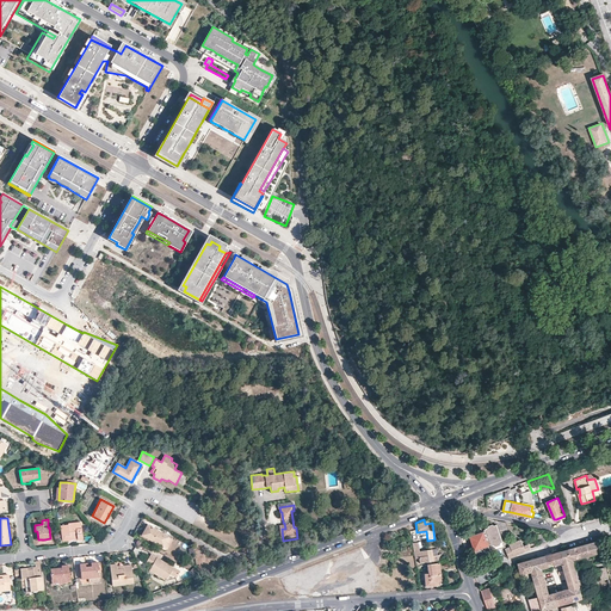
[(506,523),(495,520),(500,535),(508,531),(506,523)]
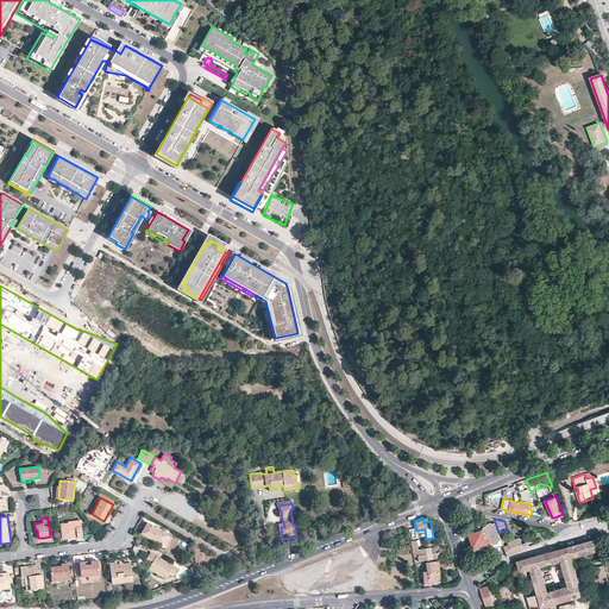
[(68,523),(60,523),(62,539),(82,538),(80,520),(68,521),(68,523)]
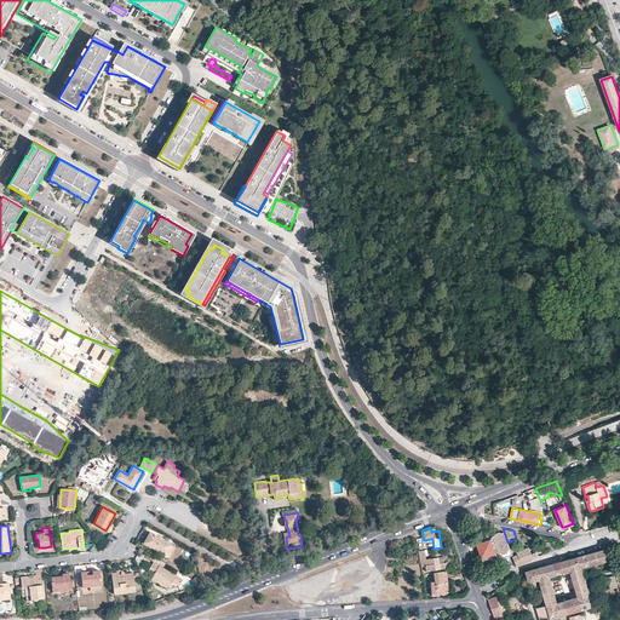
[(491,539),(477,544),(484,566),(499,561),(497,552),(498,552),(499,554),(500,552),(503,554),(507,552),(510,549),(504,532),(501,533),(499,532),(497,533),(495,535),(495,537),(492,538),(492,540),(491,539)]
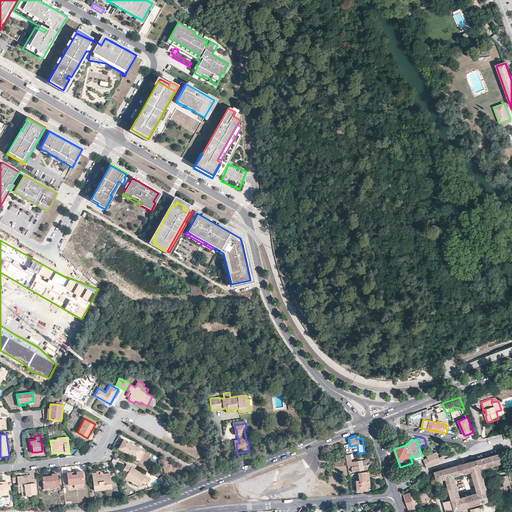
[(123,440),(118,448),(140,460),(145,452),(123,440)]
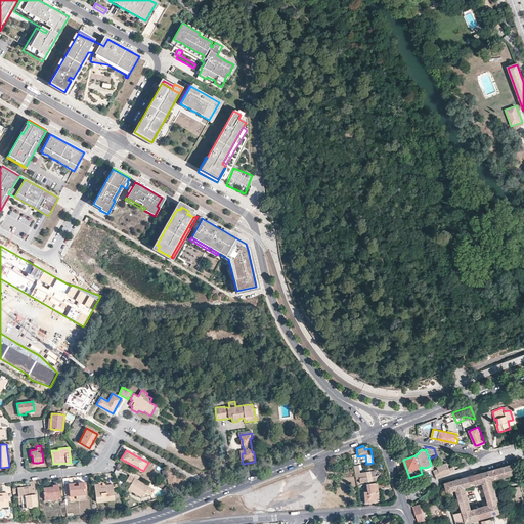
[(464,467),(469,464),(466,457),(460,459),(464,467)]
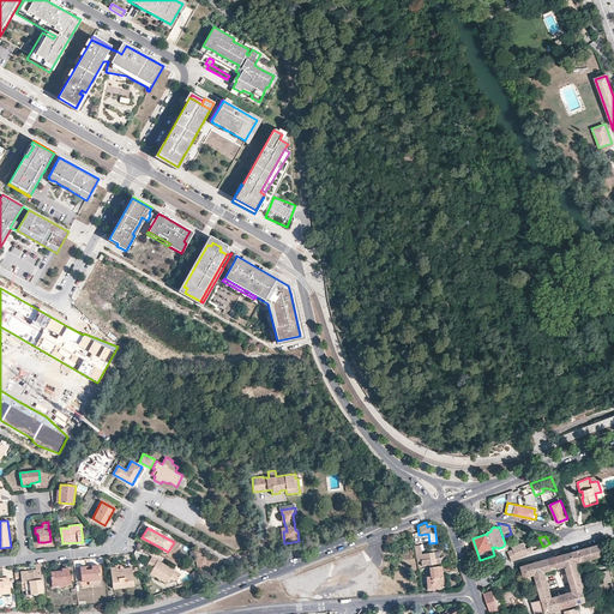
[(512,549),(507,552),(511,560),(533,551),(531,546),(525,548),(523,542),(511,547),(512,549)]
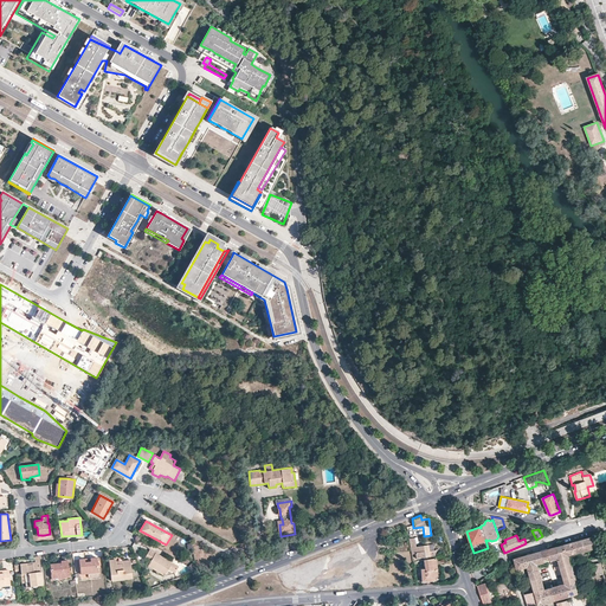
[(593,536),(565,545),(568,555),(572,555),(597,548),(593,536)]
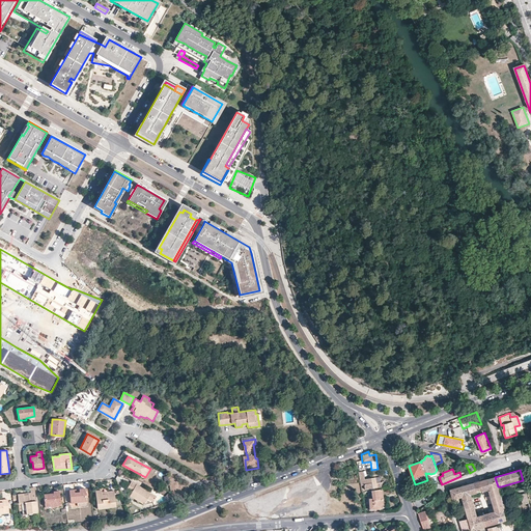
[(363,472),(358,472),(360,485),(363,485),(364,488),(375,487),(374,478),(364,480),(363,472)]
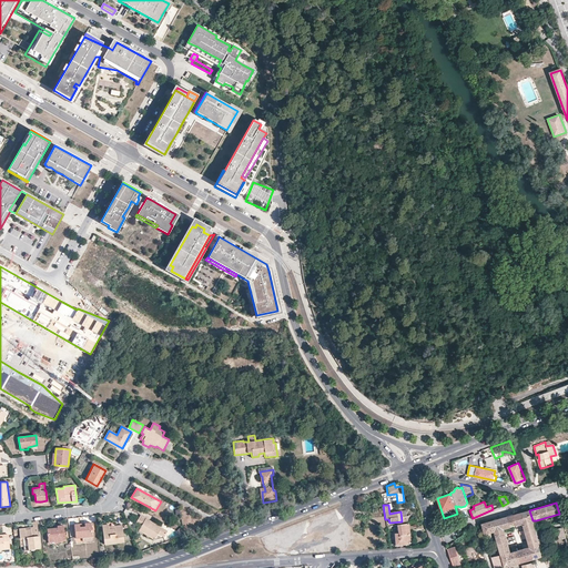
[(529,510),(525,511),(530,534),(534,545),(537,557),(541,556),(538,545),(539,544),(533,520),(529,510)]
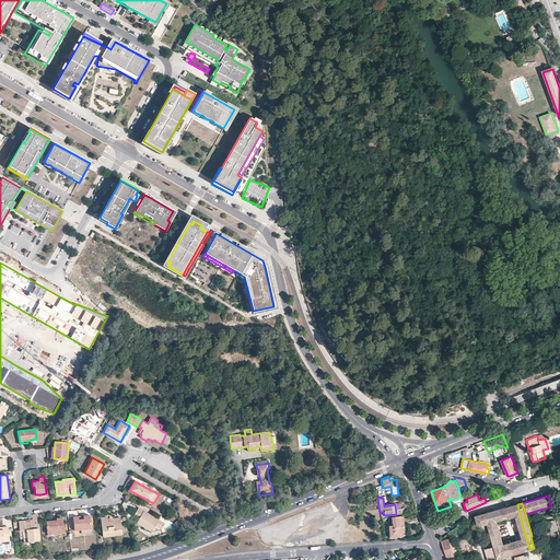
[(517,504),(505,508),(508,517),(511,517),(515,516),(518,527),(523,526),(517,504)]
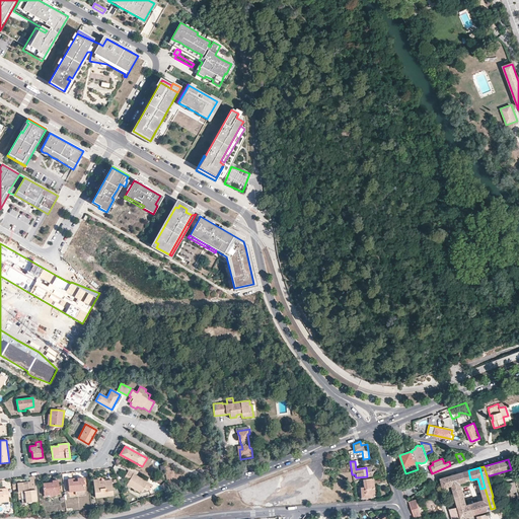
[(468,470),(440,478),(442,486),(442,488),(451,486),(460,483),(470,479),(468,470)]
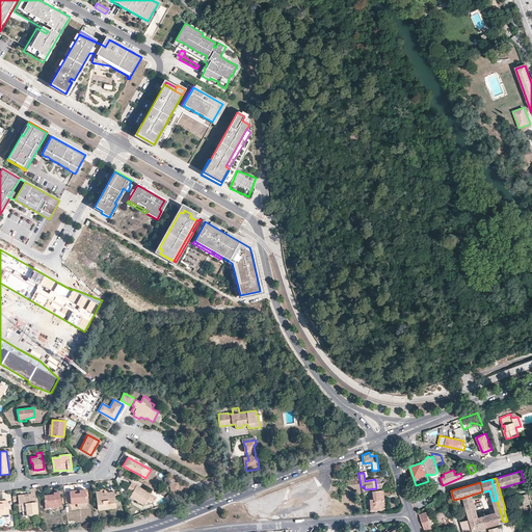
[(131,483),(127,490),(132,494),(130,497),(144,506),(153,503),(156,498),(131,483)]
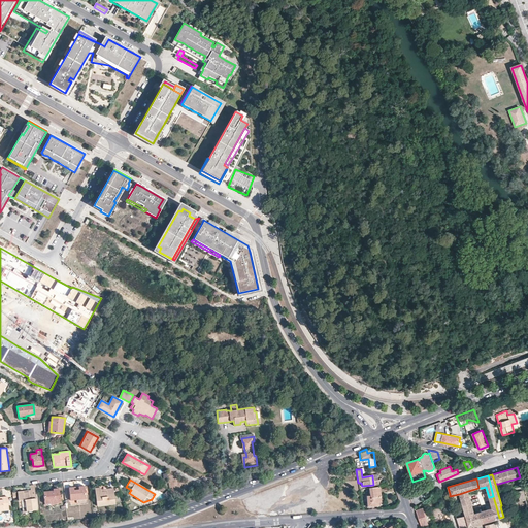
[(34,485),(30,485),(30,490),(30,492),(24,492),(24,491),(18,491),(19,500),(25,499),(26,510),(36,510),(34,485)]
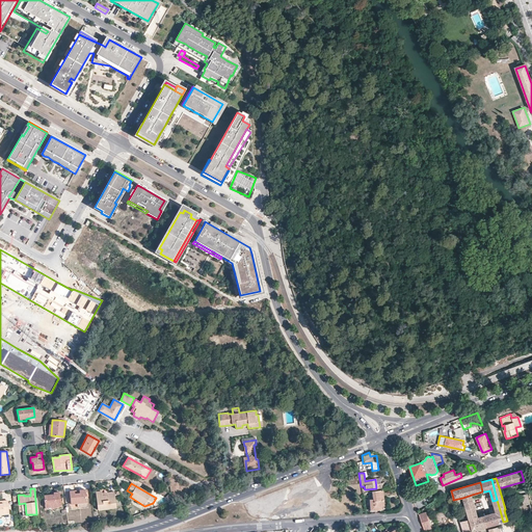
[(74,494),(74,490),(70,490),(71,504),(86,502),(84,489),(79,489),(79,493),(74,494)]
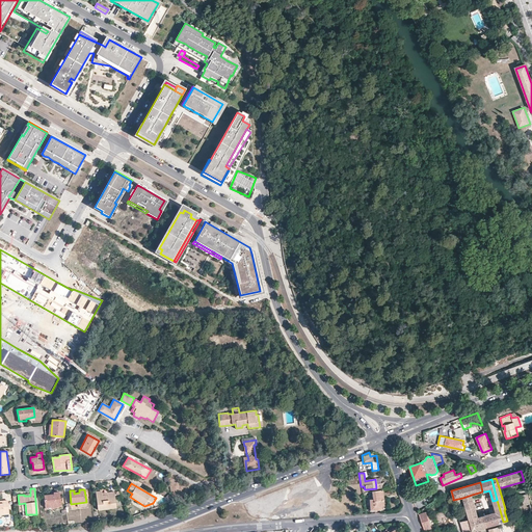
[(382,490),(372,491),(373,500),(369,500),(370,510),(381,510),(380,506),(383,506),(382,490)]
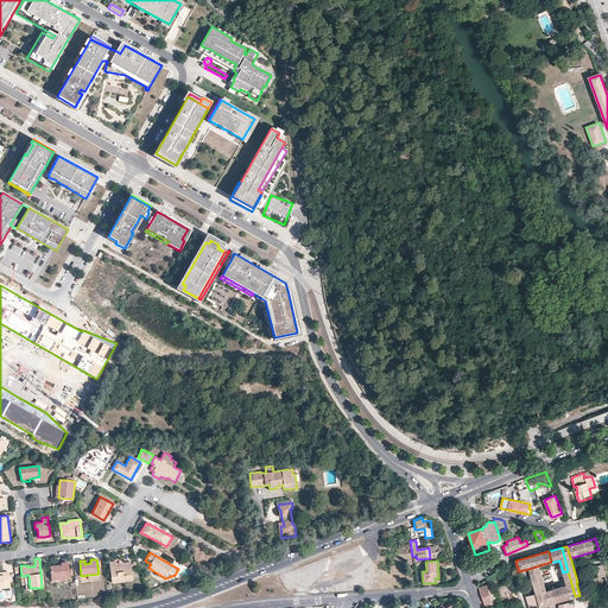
[(68,562),(61,563),(61,564),(55,565),(50,567),(51,580),(70,578),(68,562)]
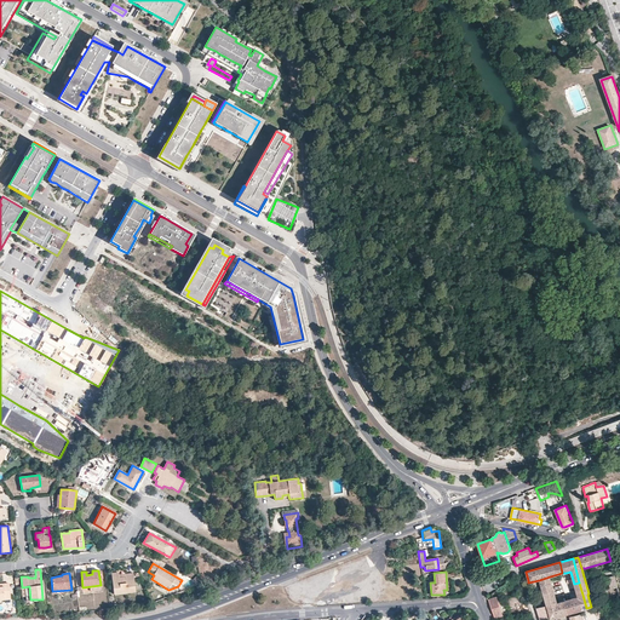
[(132,573),(119,574),(119,573),(112,573),(114,593),(135,592),(132,573)]
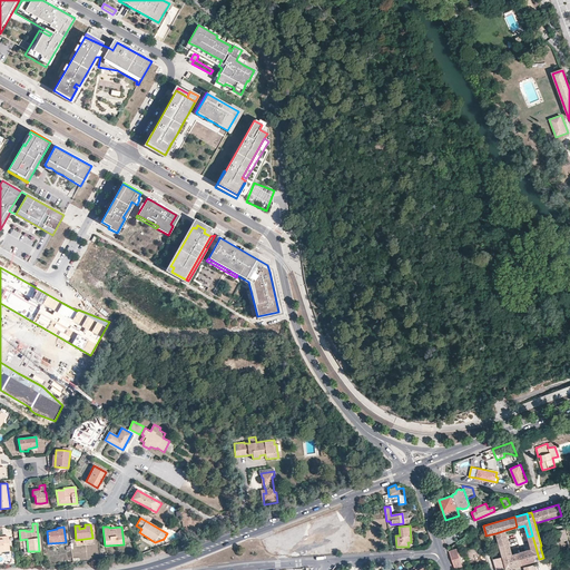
[(176,528),(175,531),(184,537),(183,529),(182,528),(180,529),(176,528)]
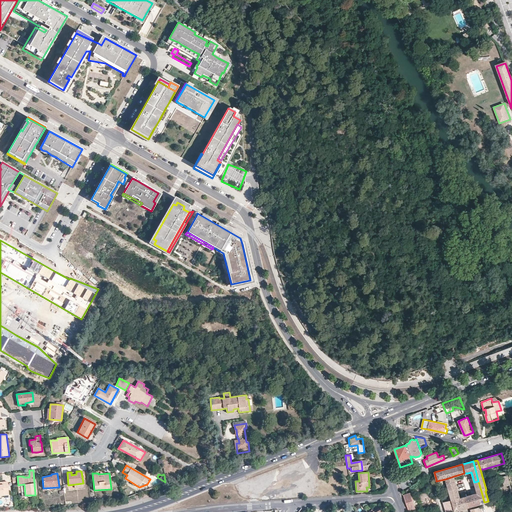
[(510,484),(507,475),(501,477),(503,486),(510,484)]
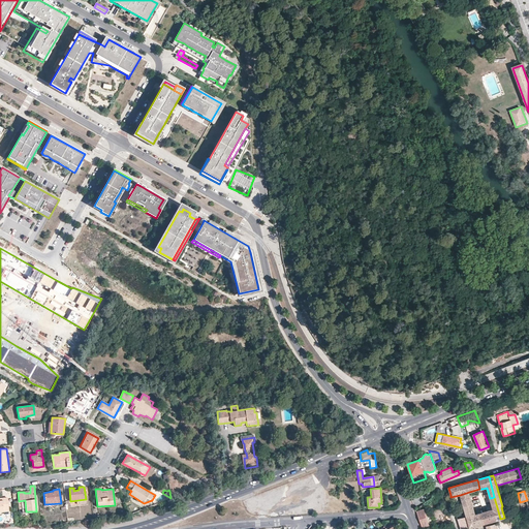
[(469,492),(460,495),(461,498),(466,517),(475,514),(474,508),(472,502),(469,492)]
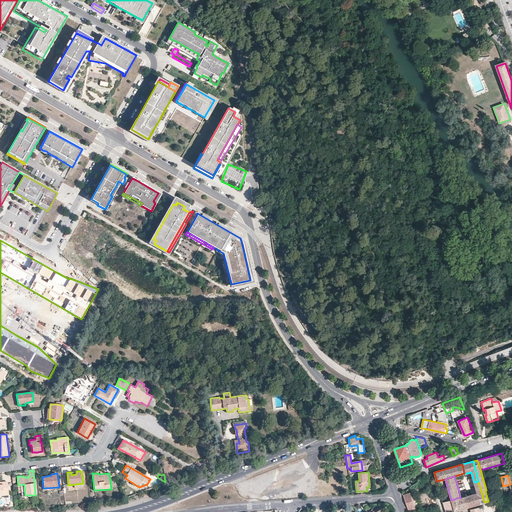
[(7,481),(0,481),(0,495),(8,495),(7,481)]
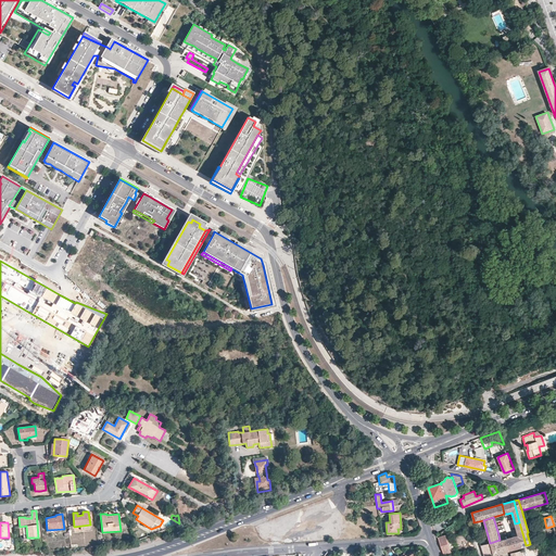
[(526,545),(522,533),(518,535),(514,536),(509,536),(513,548),(526,545)]
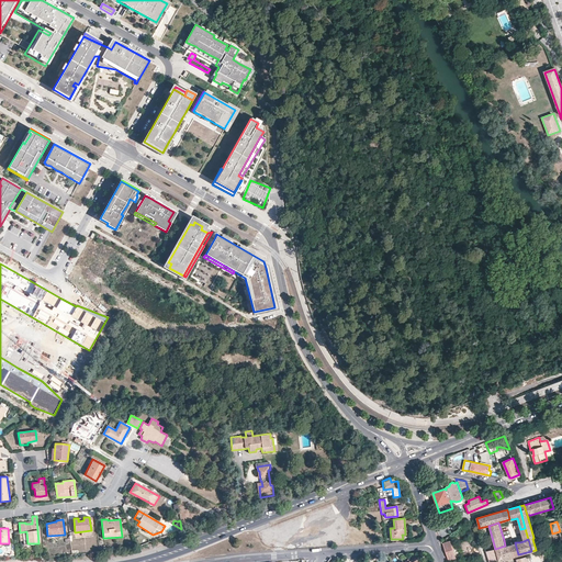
[(450,540),(442,543),(449,560),(456,558),(450,540)]
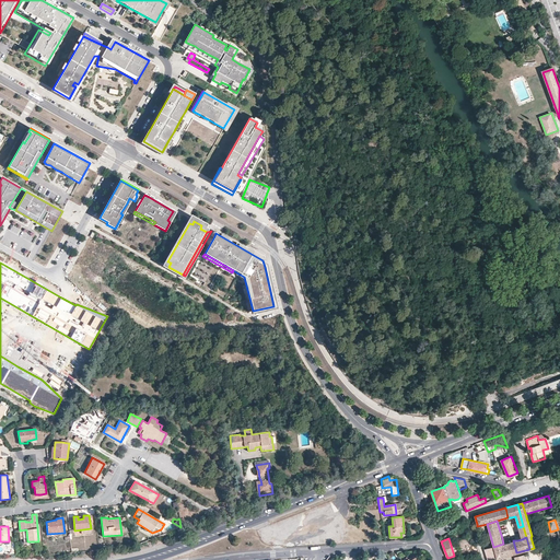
[(516,552),(513,540),(503,544),(493,547),(497,559),(513,553),(516,552)]
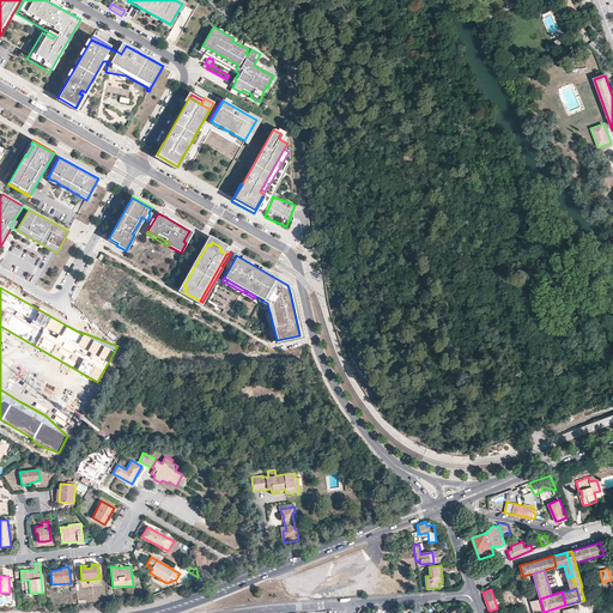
[(538,612),(544,612),(540,599),(530,601),(533,612),(538,612)]
